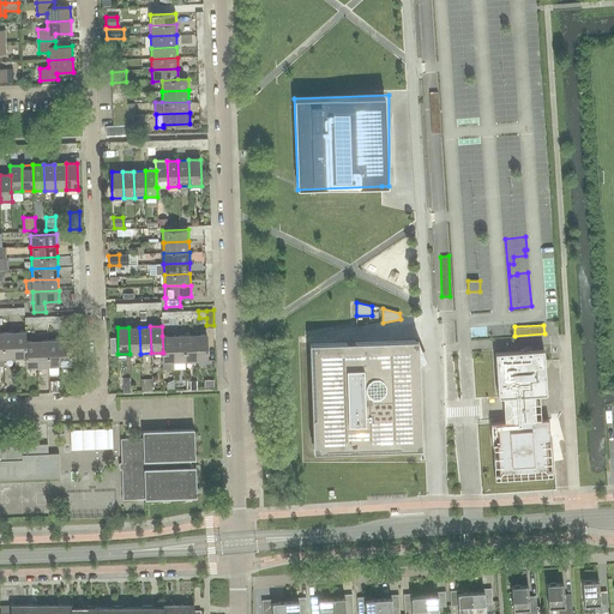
[(140,354),(139,327),(128,327),(130,354),(140,354)]
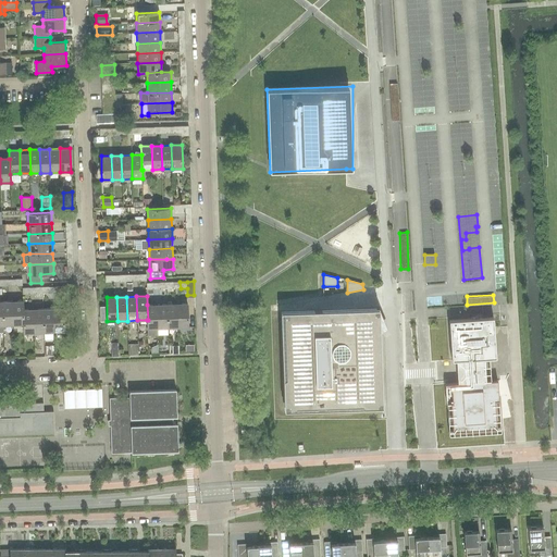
[(23,309),(23,300),(13,301),(13,324),(23,324),(24,324),(23,309)]
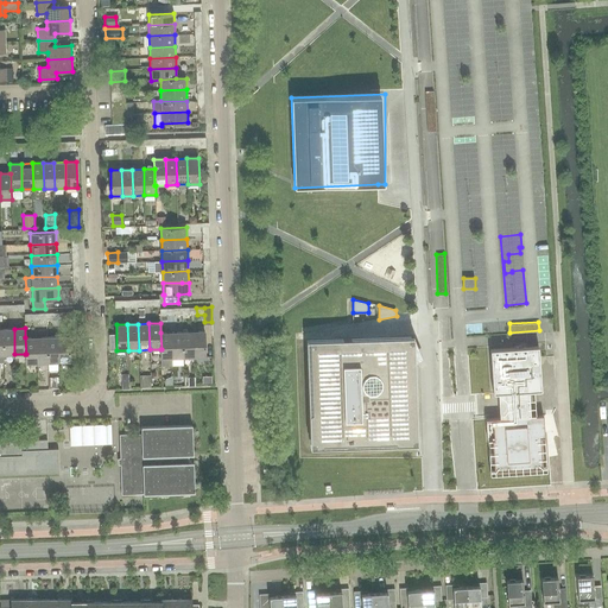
[(14,354),(14,329),(2,329),(4,355),(14,354)]
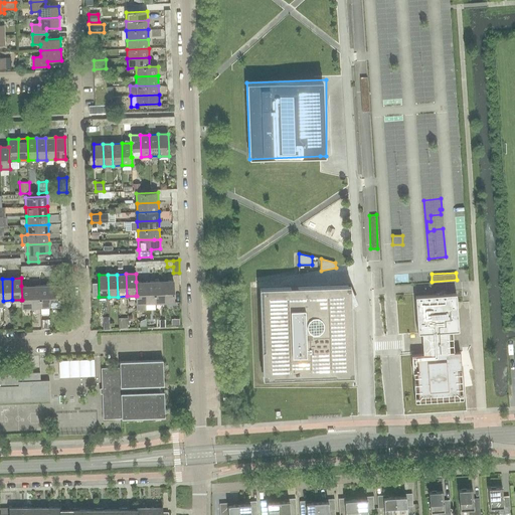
[(155,303),(155,281),(145,282),(146,304),(155,303)]
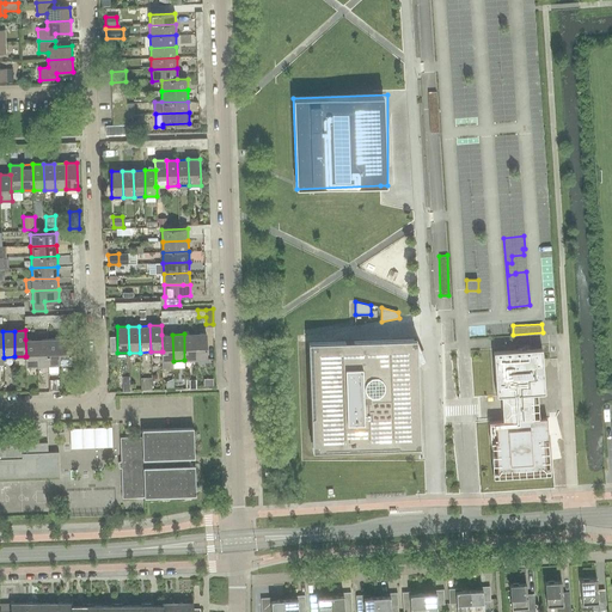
[(196,360),(195,334),(184,334),(184,360),(196,360)]
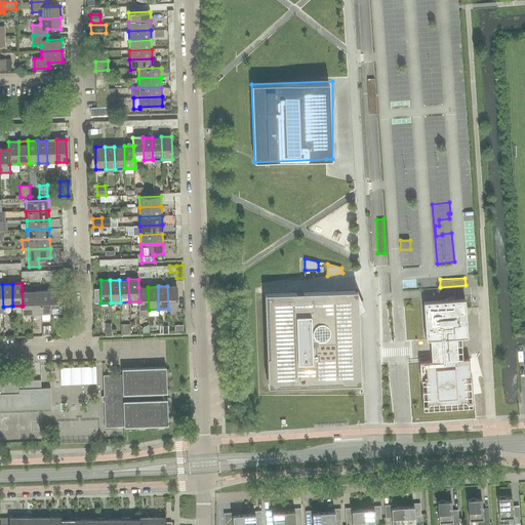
[(176,286),(167,286),(168,309),(177,309),(176,286)]
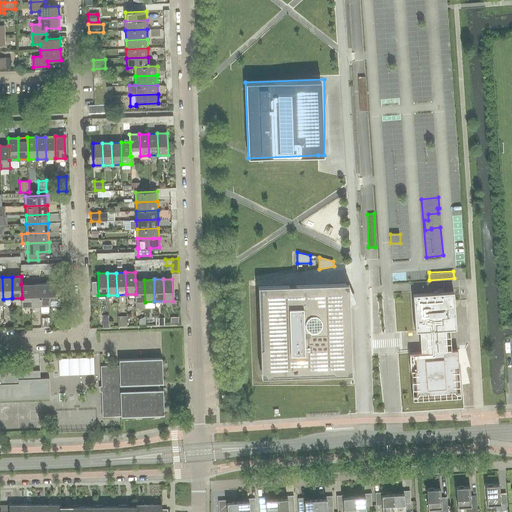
[(144,280),(135,280),(136,294),(135,294),(136,308),(146,308),(145,302),(144,280)]
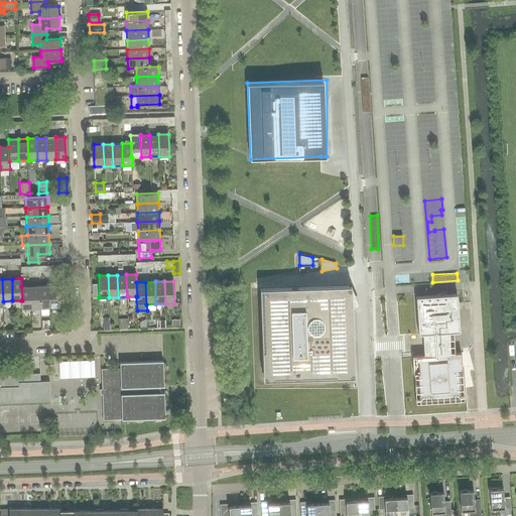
[(50,307),(49,285),(40,286),(41,307),(50,307)]
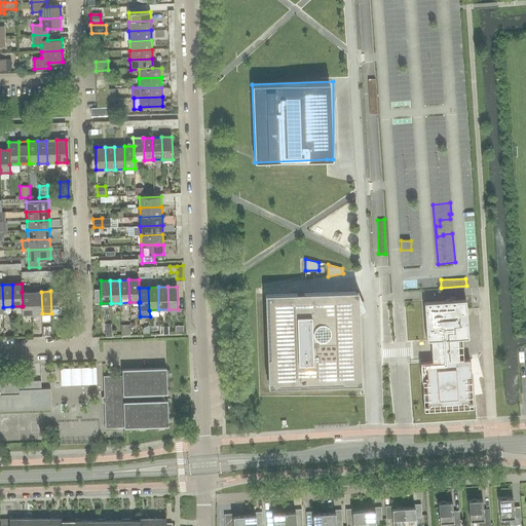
[(60,291),(50,291),(51,313),(61,313),(60,291)]
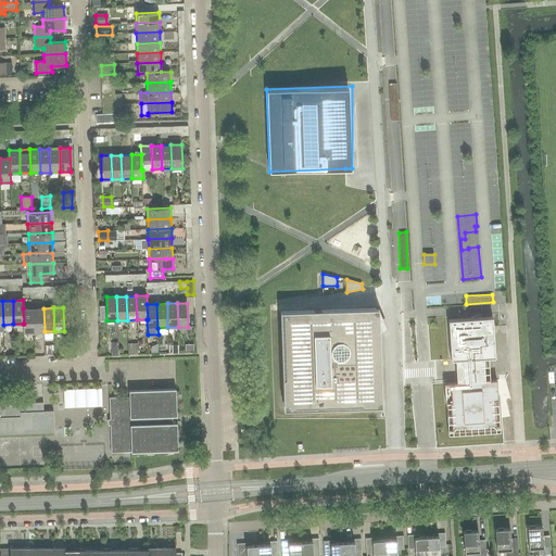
[(378,307),(283,311),(287,405),(381,402),(379,332),(384,329),(381,323),(382,321),(382,320),(383,319),(382,317),(381,316),(380,315),(378,315),(378,308),(378,307)]
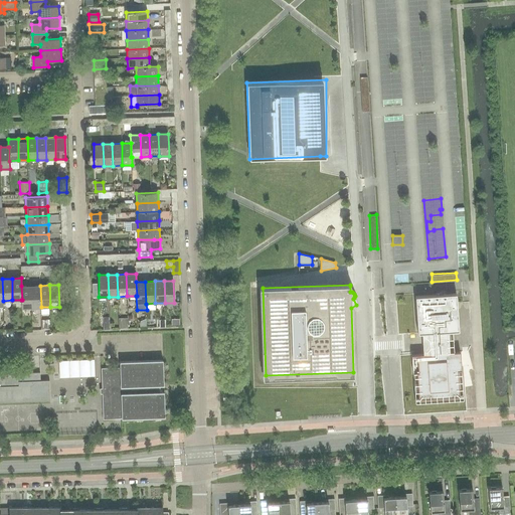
[(31,308),(30,286),(21,286),(22,300),(21,300),(22,308),(31,308)]
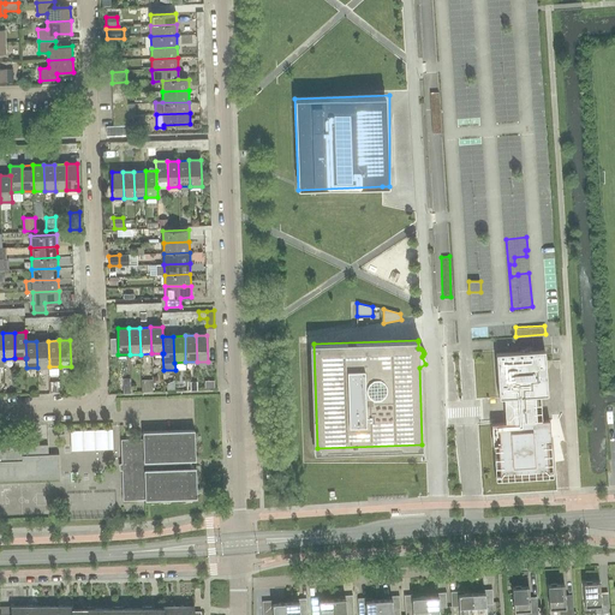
[(49,366),(48,341),(36,341),(37,368),(49,366)]
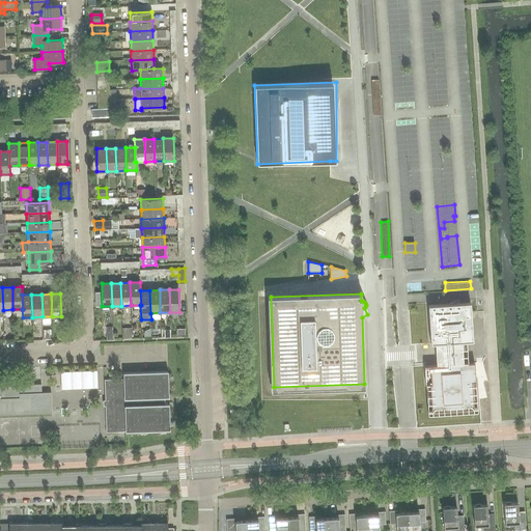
[(476,382),(475,362),(464,363),(462,341),(473,341),(471,303),(428,305),(430,344),(442,343),(443,351),(442,351),(441,352),(440,352),(440,353),(440,354),(440,355),(440,356),(441,356),(441,357),(442,357),(443,357),(443,364),(425,366),(426,385),(429,385),(431,412),(474,409),(472,382),(476,382)]
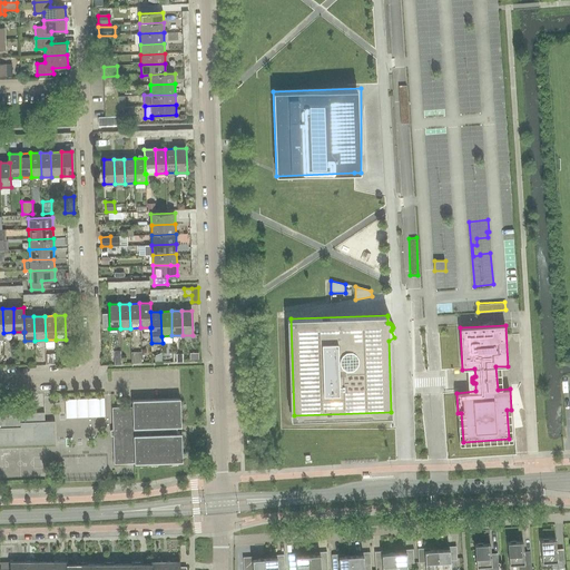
[(141,353),(131,353),(133,364),(141,363),(141,353)]
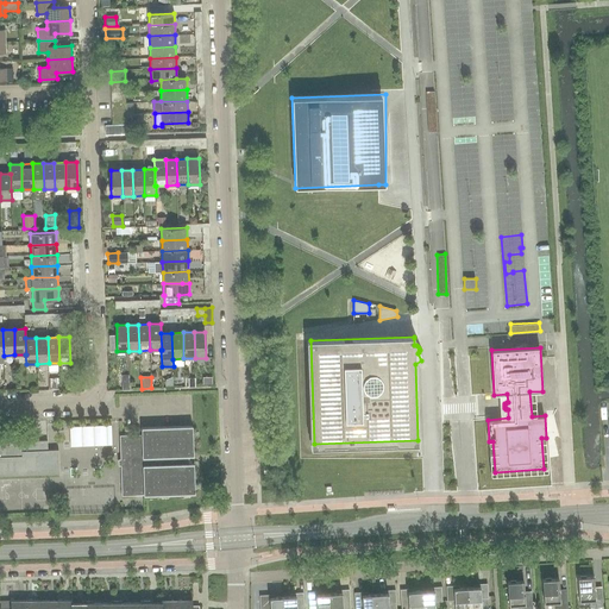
[(69,445),(111,444),(111,424),(68,426),(69,445)]
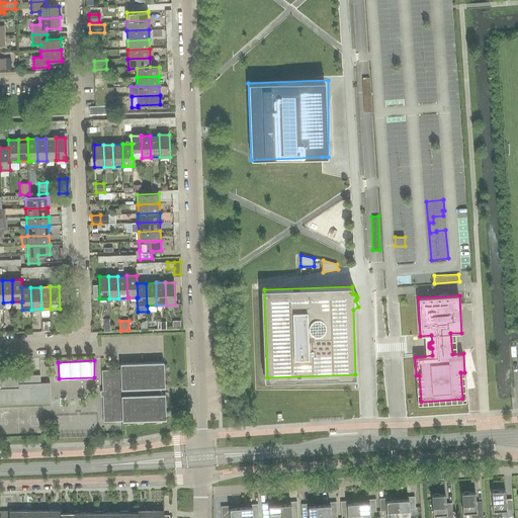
[(161,394),(161,387),(165,387),(164,362),(120,363),(120,369),(102,370),(104,421),(122,421),(166,420),(165,394),(161,394)]
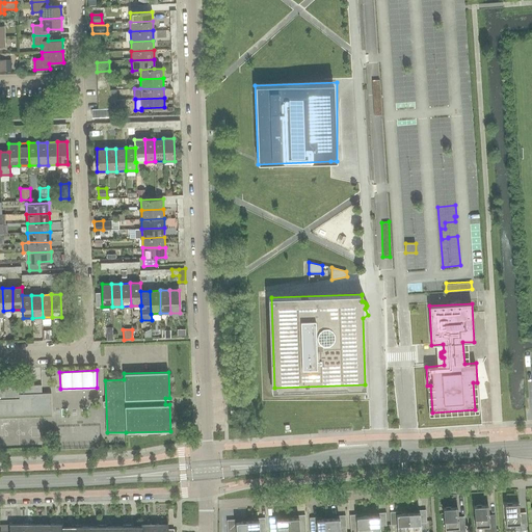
[(0,415),(53,414),(52,393),(43,393),(43,384),(0,386),(0,415)]
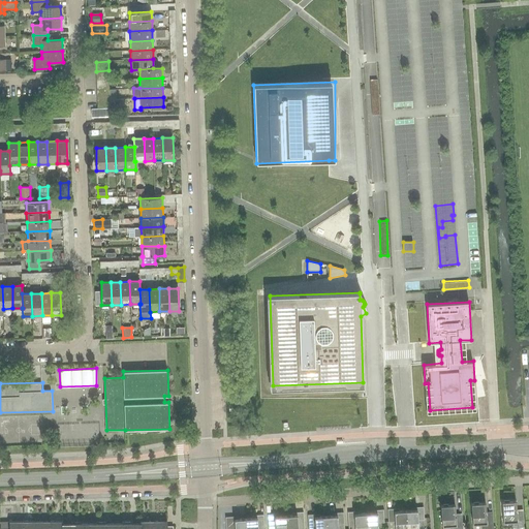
[(512,528),(524,527),(523,511),(517,512),(516,501),(502,501),(503,522),(512,522),(512,528)]
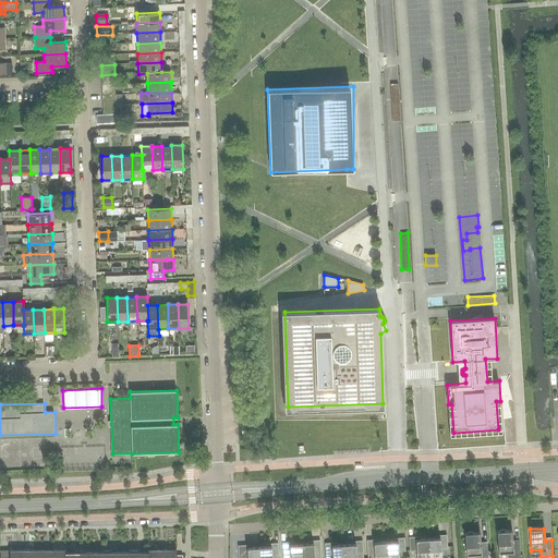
[(508,557),(520,557),(520,542),(513,543),(512,531),(497,531),(499,553),(508,553),(508,557)]
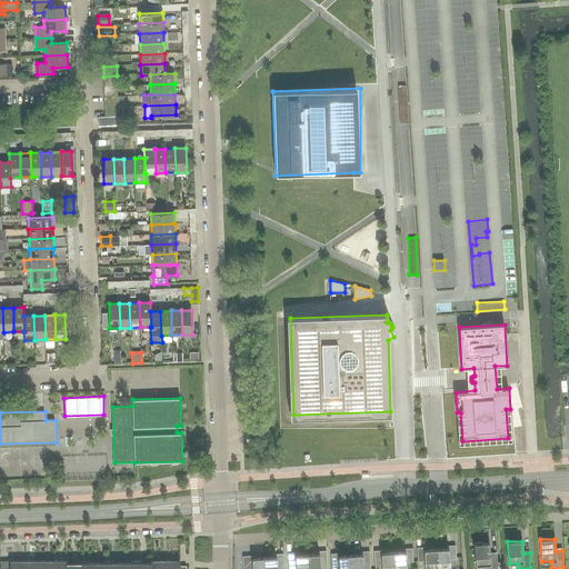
[(486,568),(497,568),(497,555),(490,555),(489,542),(475,543),(476,566),(486,566),(486,568)]
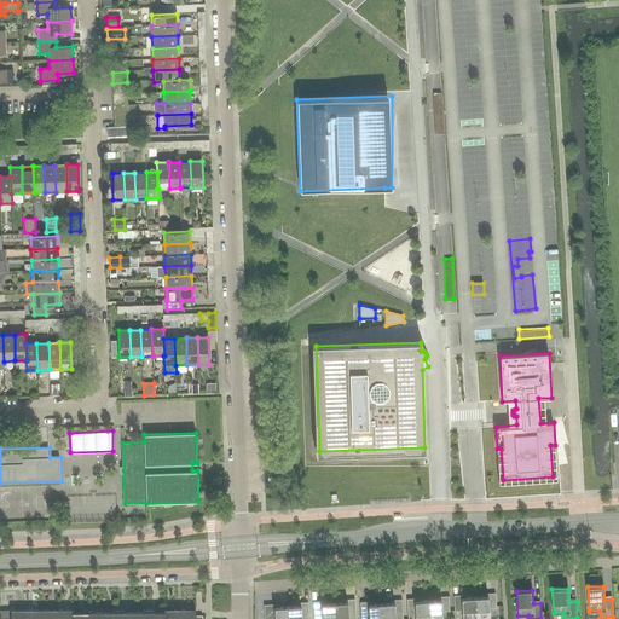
[(497,608),(496,593),(487,594),(489,596),(475,597),(476,618),(487,618),(490,618),(490,608),(497,608)]
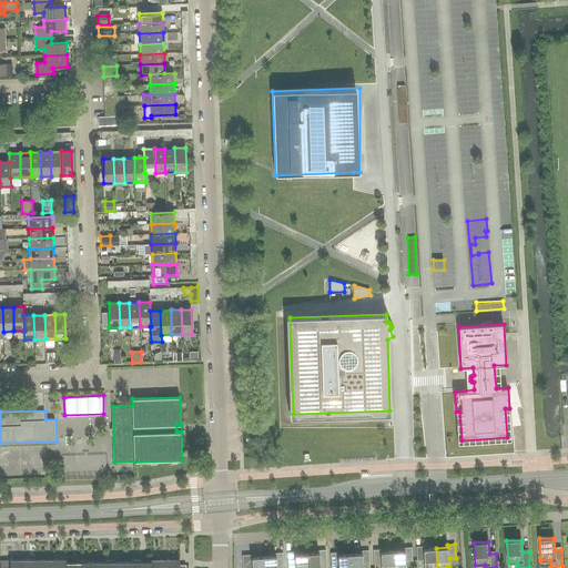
[(437,567),(436,548),(424,549),(424,546),(416,547),(417,560),(424,560),(424,567),(437,567)]
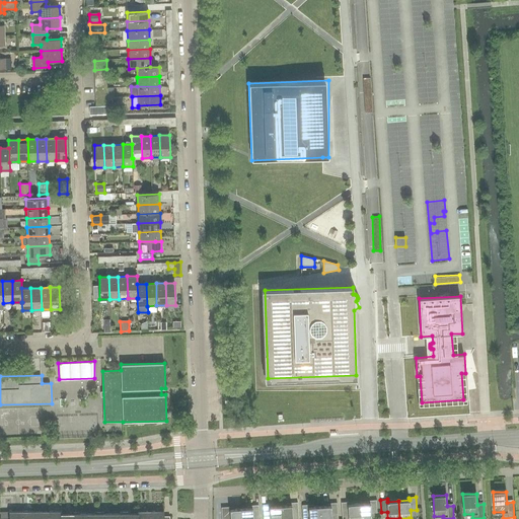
[(370,503),(359,504),(360,518),(371,518),(371,513),(377,513),(376,500),(370,501),(370,503)]
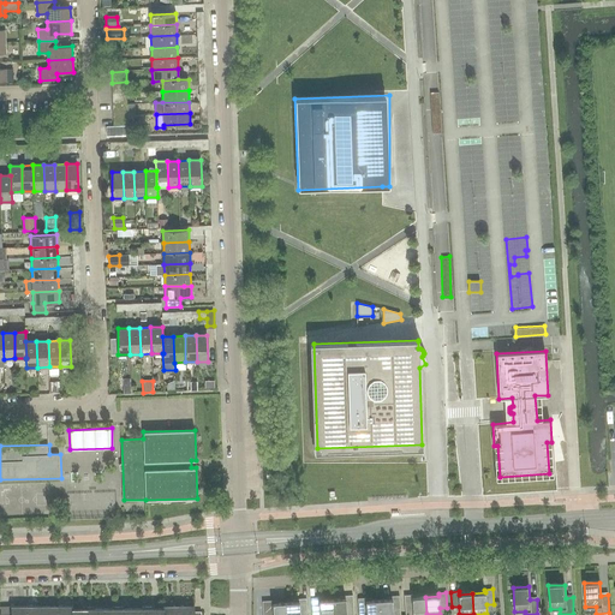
[(346,598),(333,599),(333,614),(354,614),(353,595),(345,596),(346,598)]
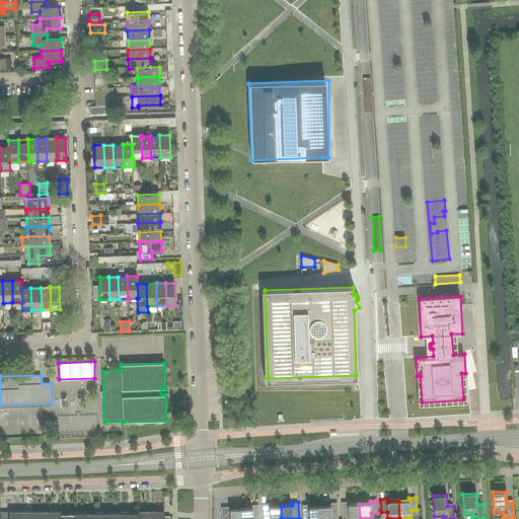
[(360,518),(359,504),(348,505),(348,502),(342,503),(342,518),(345,518),(349,518),(360,518)]
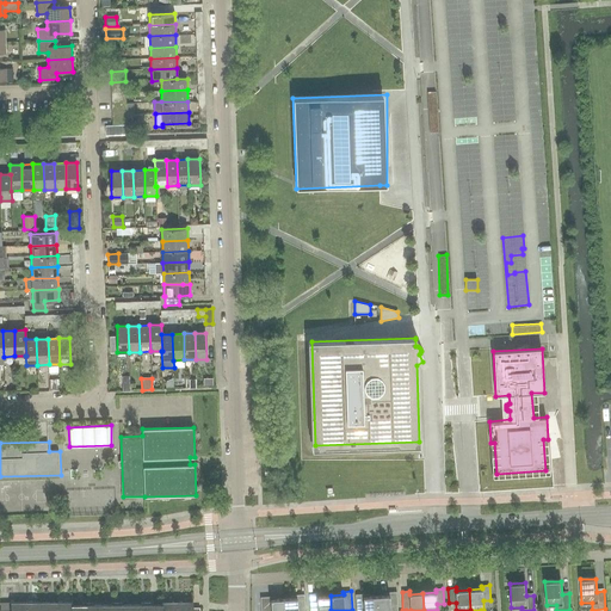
[(389,596),(376,596),(377,610),(397,610),(396,592),(389,592),(389,596)]
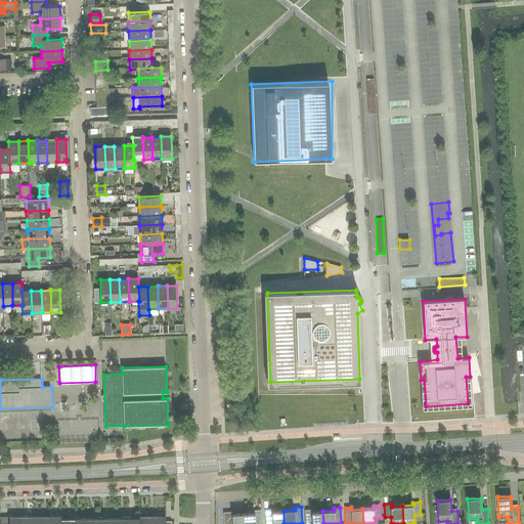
[(284,523),(284,511),(272,512),(272,509),(265,510),(266,523),(284,523)]
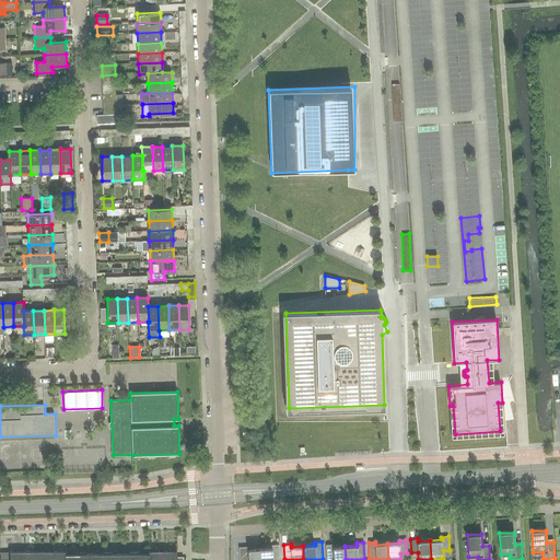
[(272,548),(260,549),(260,559),(279,559),(279,545),(272,545),(272,548)]
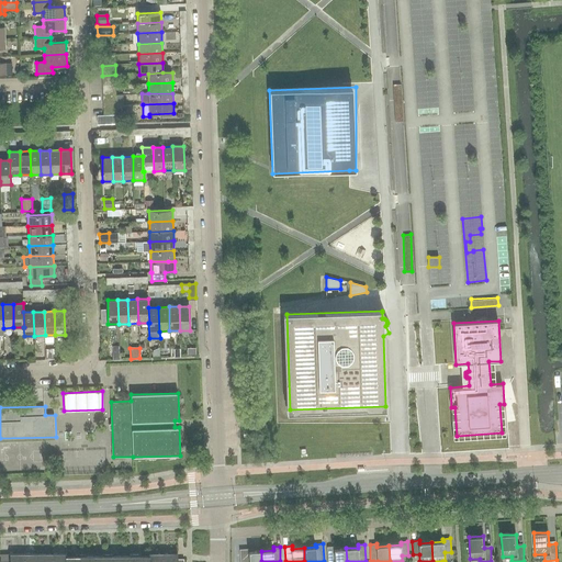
[(347,561),(346,548),(335,549),(334,547),(327,547),(327,561),(347,561)]
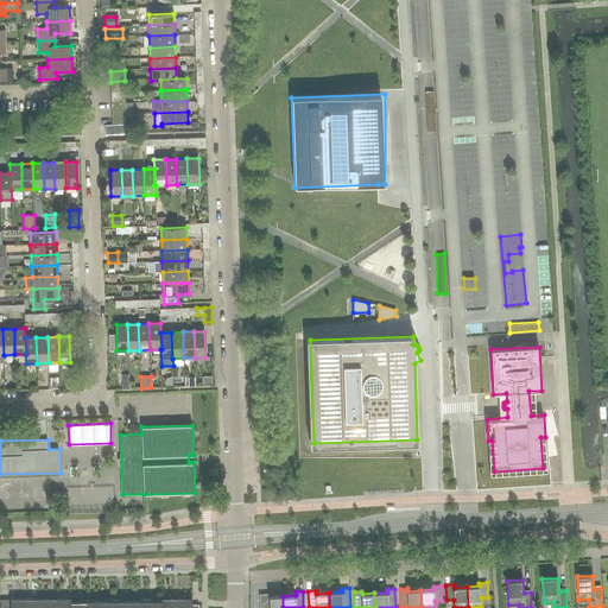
[(283,607),(283,596),(270,596),(270,594),(259,594),(260,607),(283,607)]
